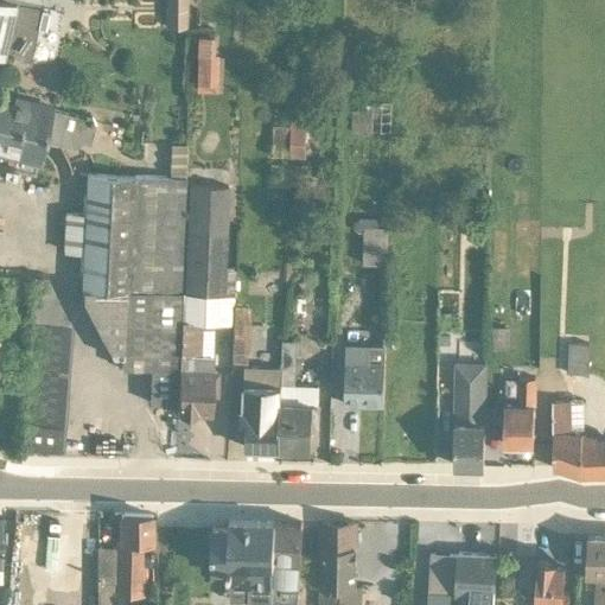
[(0,0),(0,55),(31,62),(38,29),(45,30),(49,12),(39,10),(40,0),(0,0)]
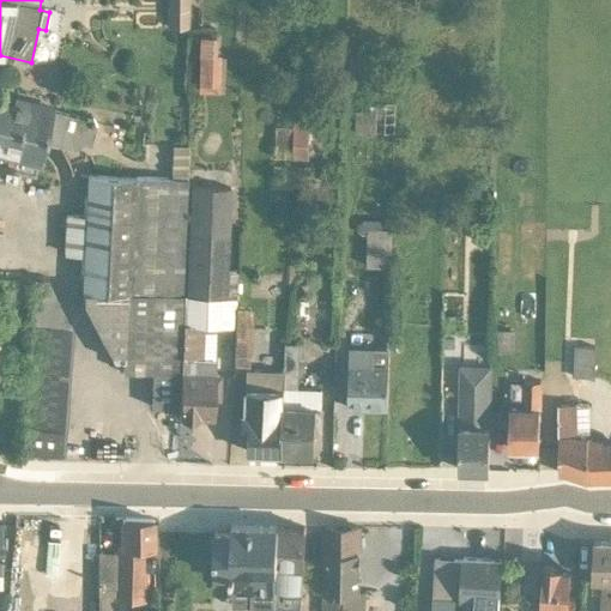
[(189,0),(169,0),(170,32),(189,32),(189,0)]
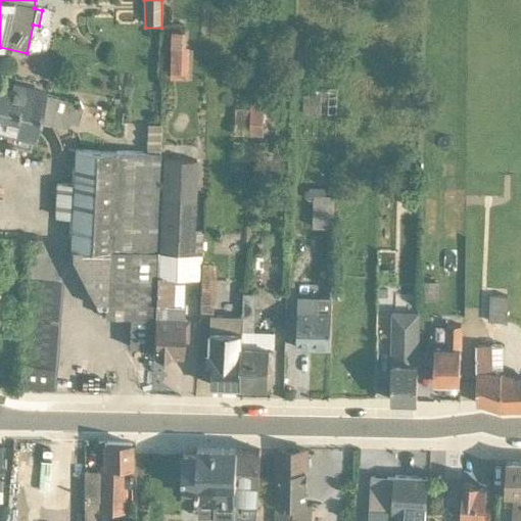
[(186,28),(172,27),(172,33),(171,33),(169,74),(170,75),(170,82),(191,83),(193,53),(189,52),(189,50),(185,50),(186,28)]
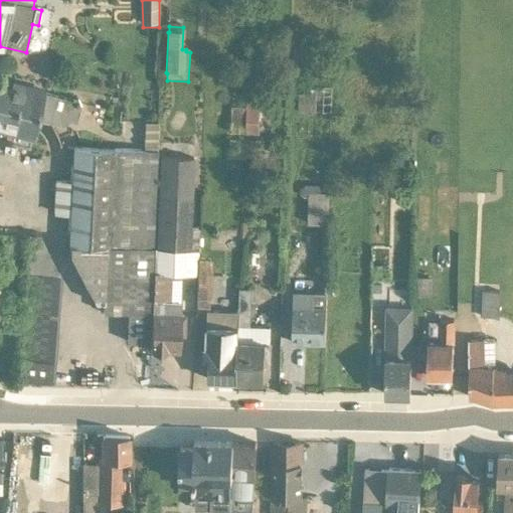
[(0,88),(0,134),(34,143),(39,122),(62,127),(70,123),(76,124),(79,111),(79,109),(81,108),(79,103),(77,104),(76,103),(46,95),(46,92),(13,83),(11,92),(0,88)]
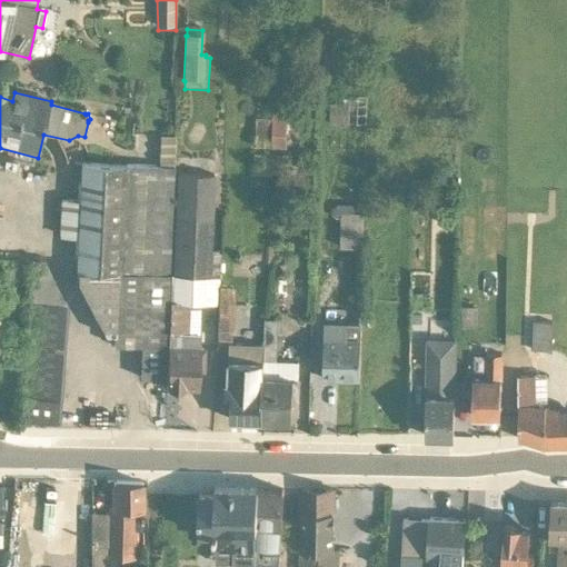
[(286,110),(274,110),(272,150),(287,151),(287,122),(286,122),(286,110)]
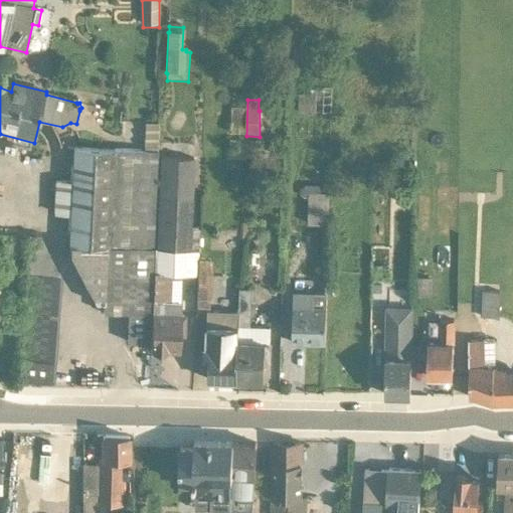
[(232,110),(231,134),(245,134),(246,110),(232,110)]
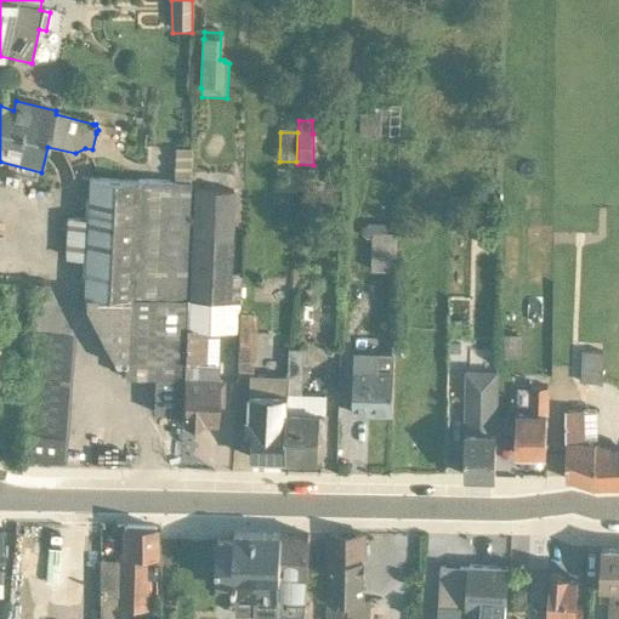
[(193,153),(175,152),(174,183),(192,185),(193,153)]
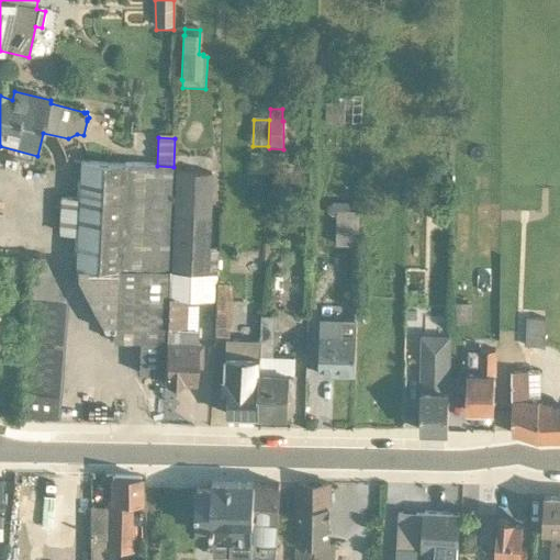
[(140,345),(140,374),(165,377),(169,300),(175,175),(175,167),(174,167),(157,166),(79,164),(78,199),(60,199),(59,236),(76,237),(75,270),(77,271),(76,279),(105,333),(114,333),(114,343),(140,345)]
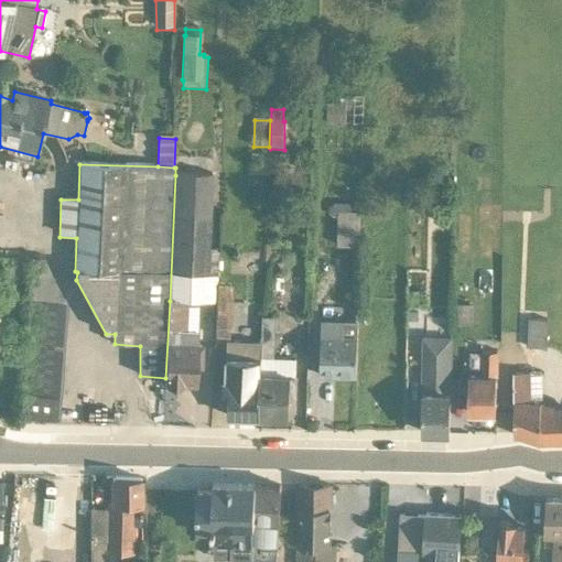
[(211,176),(175,175),(170,301),(217,303),(218,250),(212,250),(214,176),(211,176)]
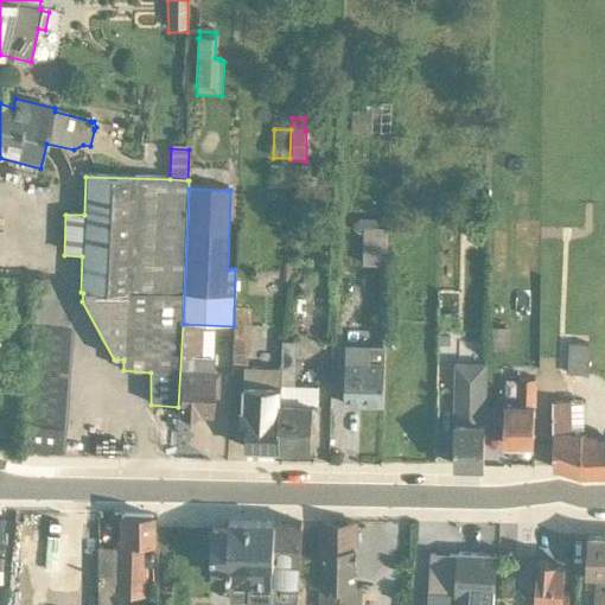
[(367,263),(390,263),(390,229),(367,228),(367,263)]
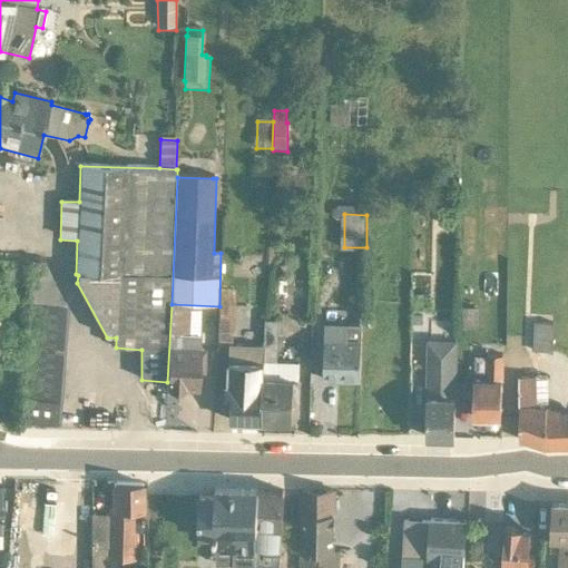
[(45,262),(31,262),(21,422),(42,424),(42,426),(56,427),(56,426),(61,426),(69,305),(67,304),(46,263),(45,262)]
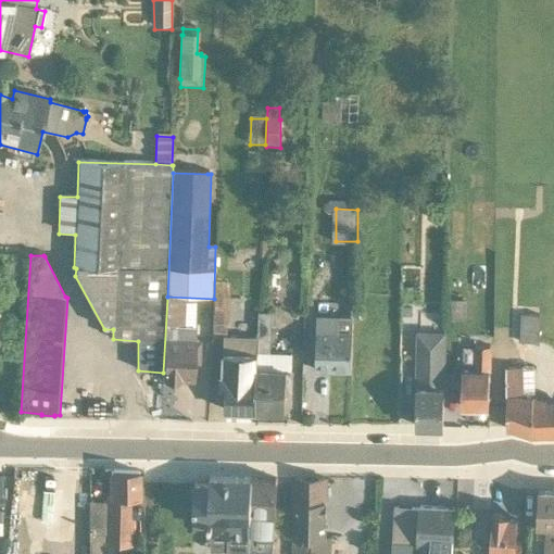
[(228,335),(229,282),(215,282),(213,334),(228,335)]
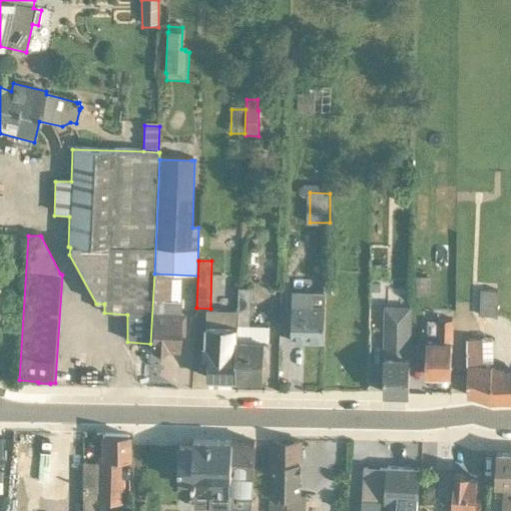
[(388,271),(374,268),(371,281),(385,284),(388,271)]
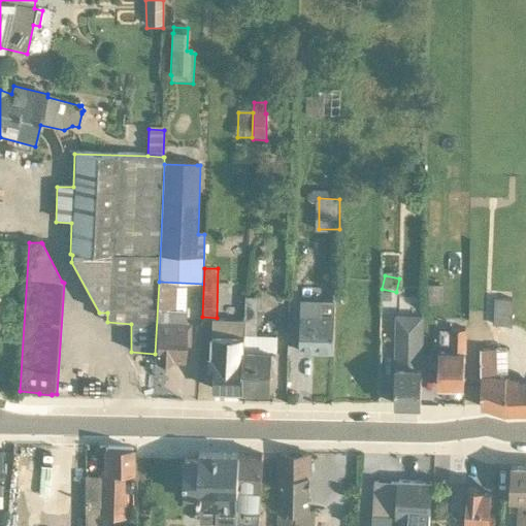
[(160,366),(166,366),(171,363),(185,363),(186,347),(190,347),(191,325),(187,325),(185,313),(183,313),(183,283),(159,282),(155,362),(157,362),(160,366)]
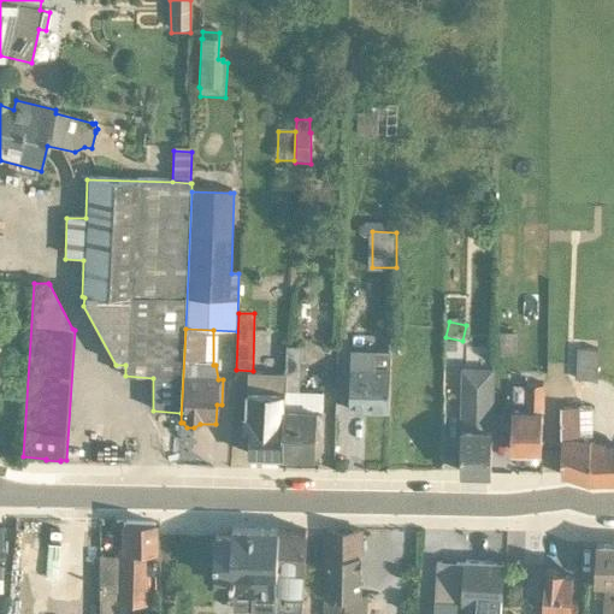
[(502,336),(501,356),(517,356),(517,336),(502,336)]
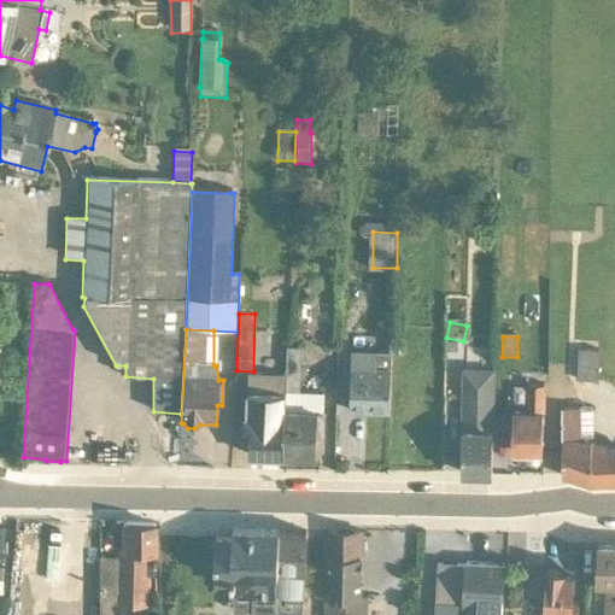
[(288,363),(306,364),(308,351),(290,350),(288,363)]
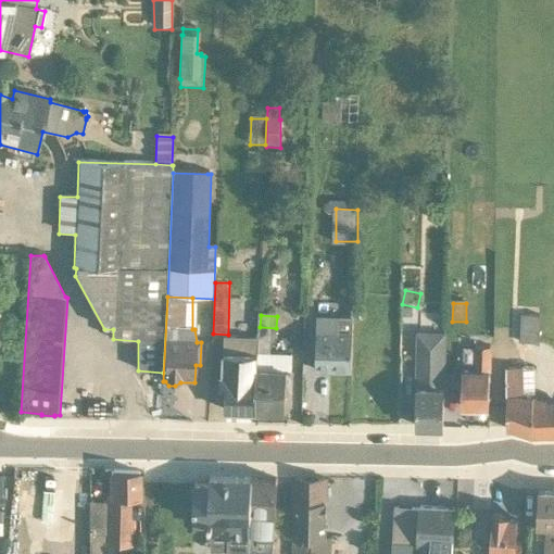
[(353,318),(318,317),(316,372),(352,373),(353,318)]
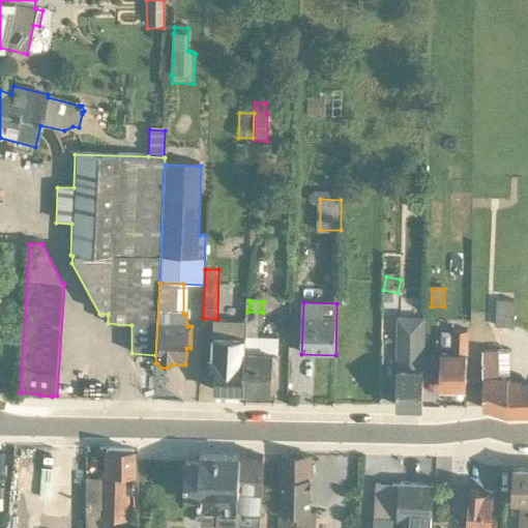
[(515,302),(497,302),(497,328),(514,329),(515,302)]
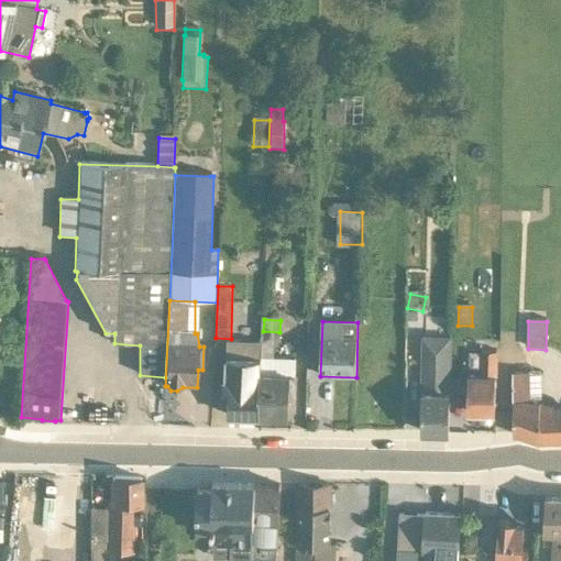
[(449,433),(452,339),(422,338),(421,393),(424,393),(422,433),(449,433)]
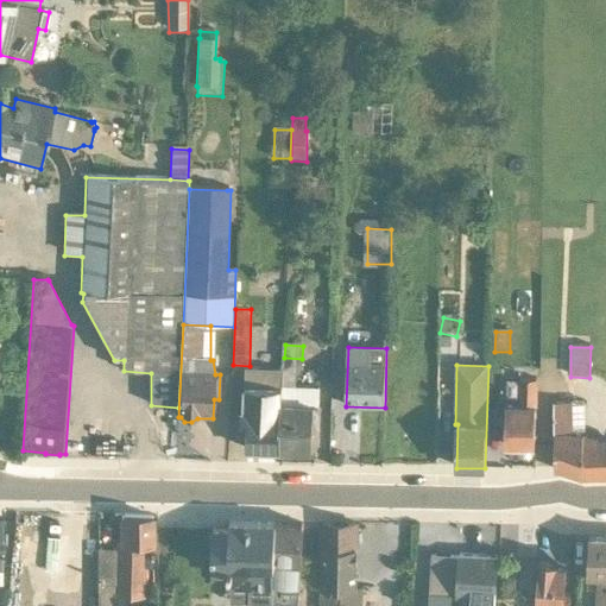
[(283,371),(247,370),(245,412),(244,414),(242,431),(250,431),(248,450),(281,453),(281,452),(283,371)]
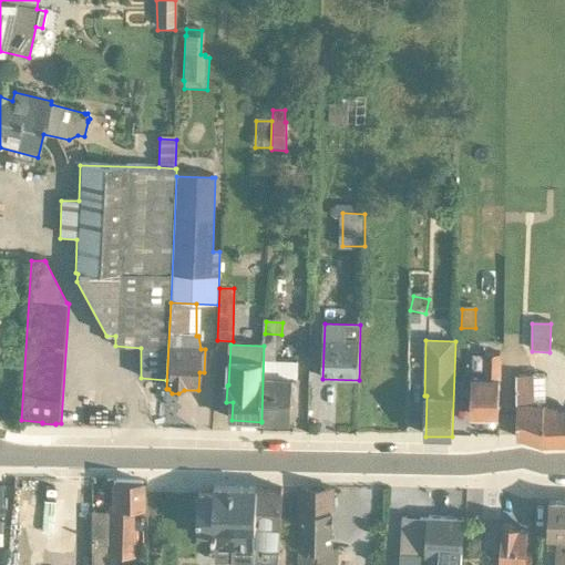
[(262,421),(291,424),(291,401),(298,401),(299,381),(297,380),(297,363),(277,362),(277,355),(265,355),(262,421)]
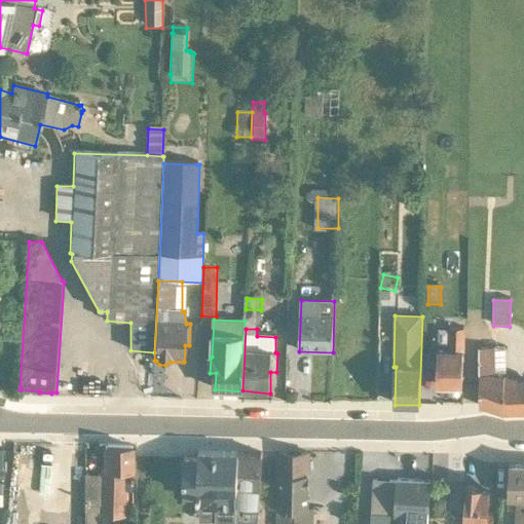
[(438,351),(438,387),(462,388),(463,352),(464,352),(465,330),(439,329),(438,345),(450,345),(450,351),(438,351)]
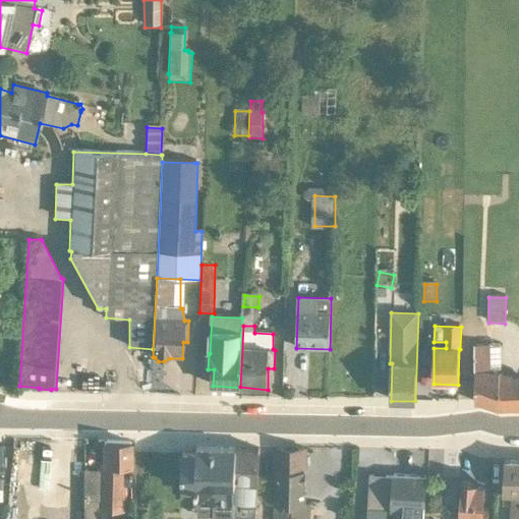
[(501,344),(474,346),(475,373),(476,375),(475,404),(518,402),(518,372),(502,372),(501,344)]
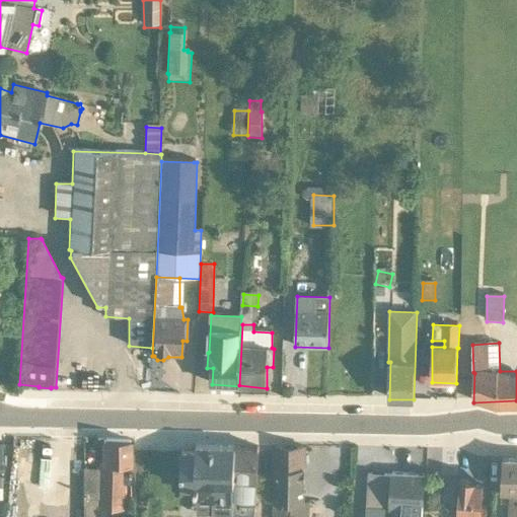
[(84,469),(84,509),(83,516),(97,516),(100,516),(100,511),(125,511),(125,509),(125,485),(131,485),(131,443),(104,441),(104,464),(99,464),(99,469),(84,469)]
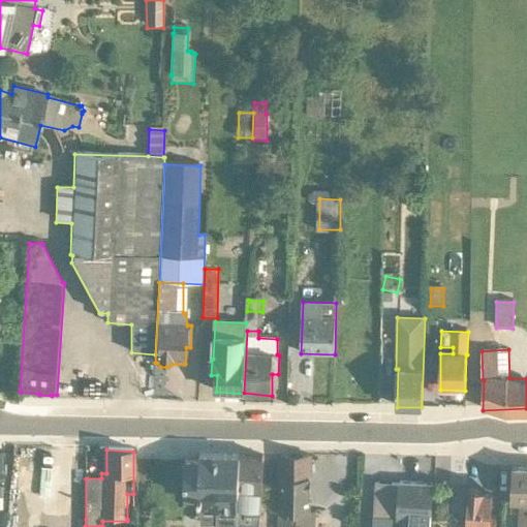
[(218,525),(238,526),(240,457),(200,456),(199,461),(186,461),(184,497),(199,498),(199,500),(202,500),(202,507),(218,508),(218,525)]
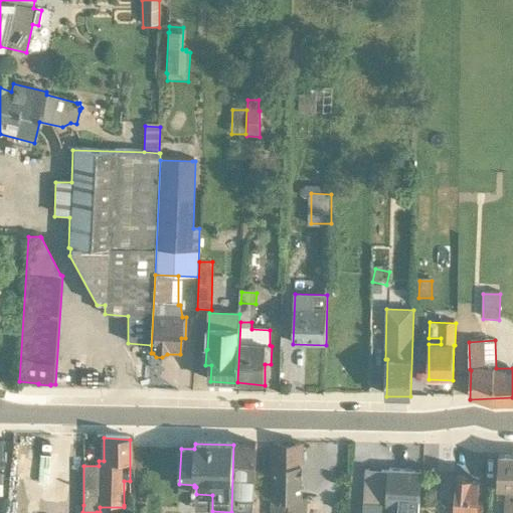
[(257,471),(257,445),(233,445),(231,512),(252,512),(253,498),(254,498),(255,480),(257,478),(259,478),(260,478),(260,471),(257,471)]
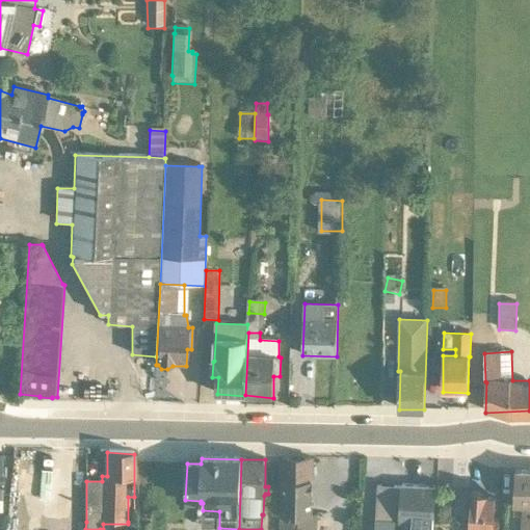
[(281,495),(280,529),(317,529),(318,515),(311,514),(312,459),(284,459),(284,486),(280,487),(280,495),(281,495)]
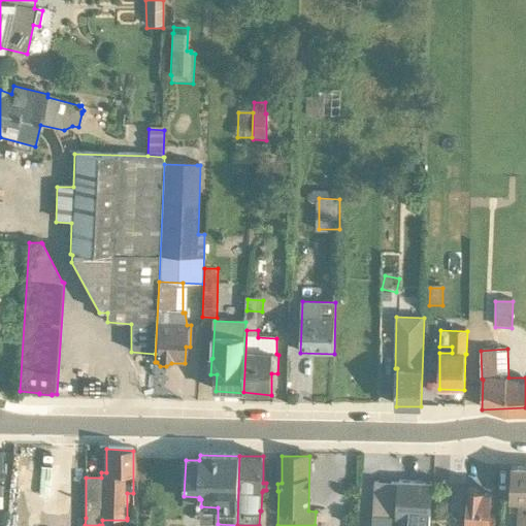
[(525,460),(514,459),(513,460),(512,494),(519,495),(517,525),(525,525),(525,460)]
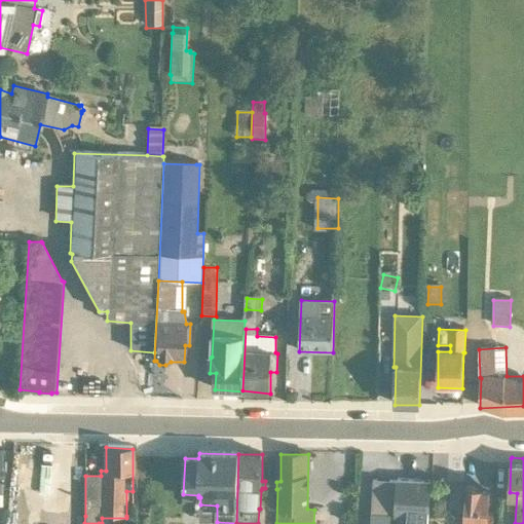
[(427,523),(428,520),(429,519),(431,482),(398,480),(398,482),(375,481),(372,523),(427,523)]
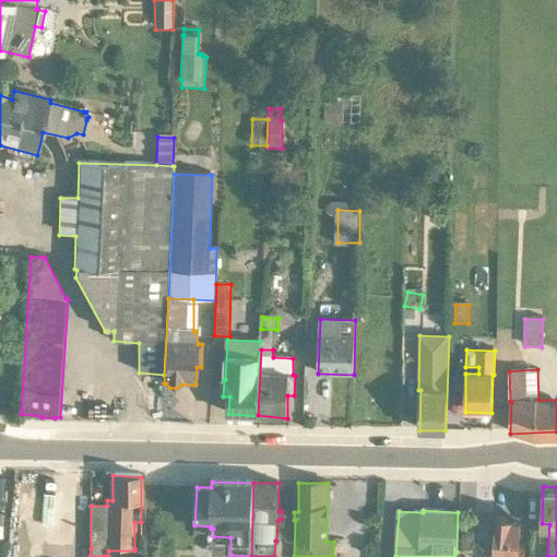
[(524,556),(524,555),(525,554),(525,536),(521,535),(521,516),(495,514),(493,556),(524,556)]
